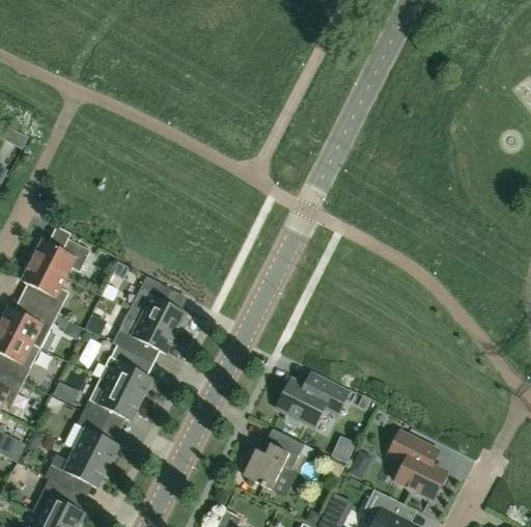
[(0,135),(22,146),(27,135),(5,123),(0,134),(0,135)]
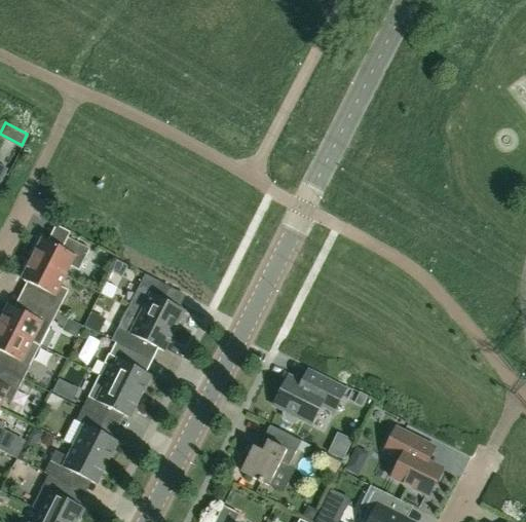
[(89,246),(68,234),(62,246),(43,235),(33,256),(65,272),(70,262),(79,267),(89,246)]
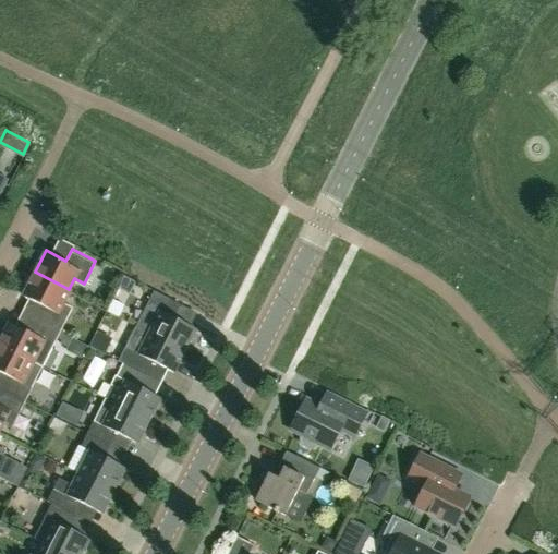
[(60,329),(72,305),(63,300),(69,289),(35,272),(24,293),(44,303),(37,317),(60,329)]
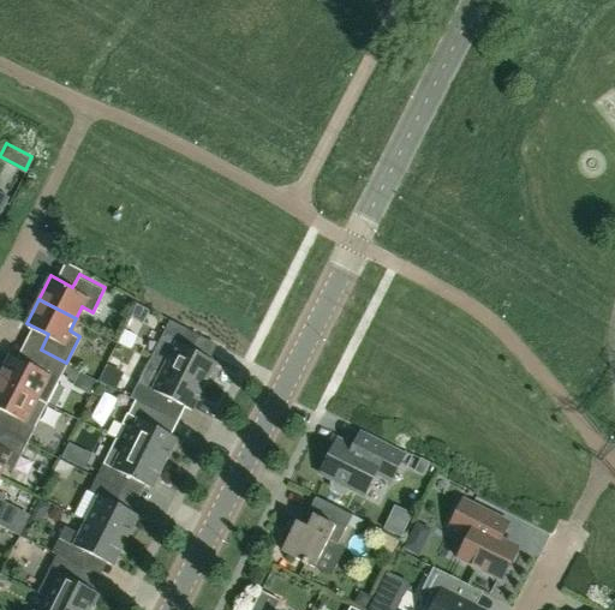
[(215,359),(192,348),(201,333),(169,317),(149,356),(165,364),(203,383),(215,359)]
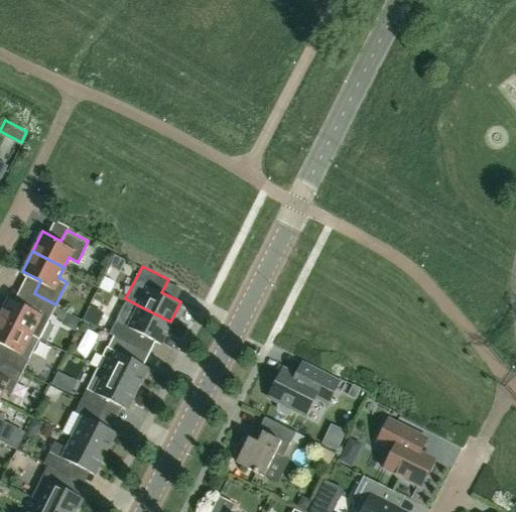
[(44,327),(55,304),(34,293),(28,305),(9,296),(0,313),(0,315),(30,332),(39,337),(44,327)]
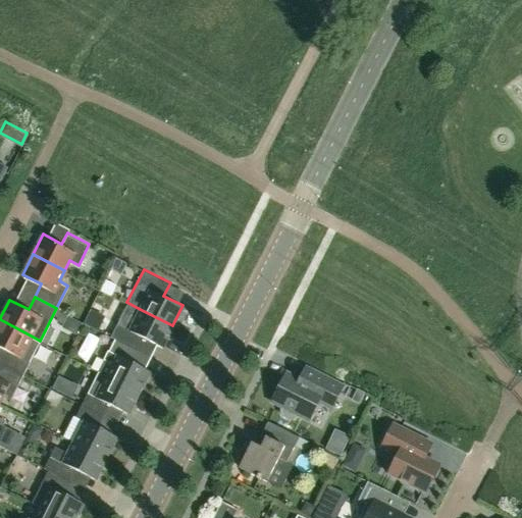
[(110,334),(115,337),(137,348),(143,335),(162,346),(172,325),(140,309),(126,302),(122,312),(110,334)]
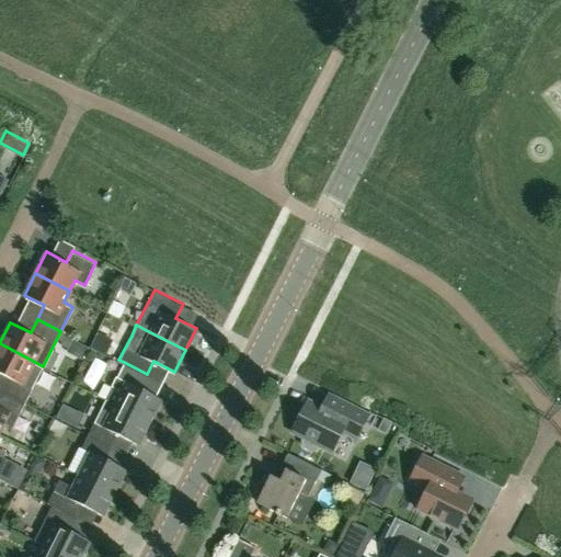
[(96,330),(89,345),(104,353),(112,338),(96,330)]
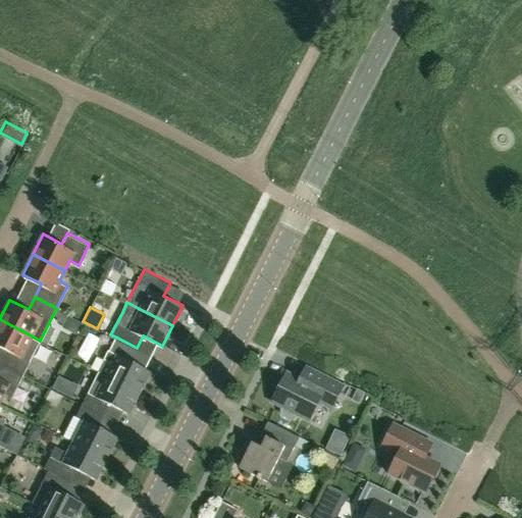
[(0,345),(7,350),(1,362),(22,373),(35,351),(40,341),(31,335),(0,319),(0,345)]
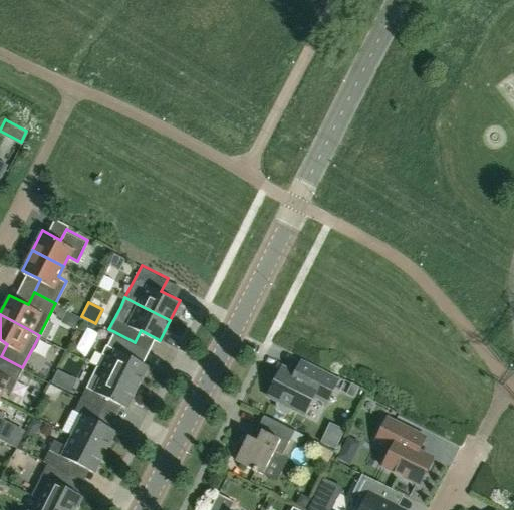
[(129,354),(135,342),(113,331),(107,343),(106,342),(101,352),(104,353),(98,364),(137,385),(148,363),(129,354)]
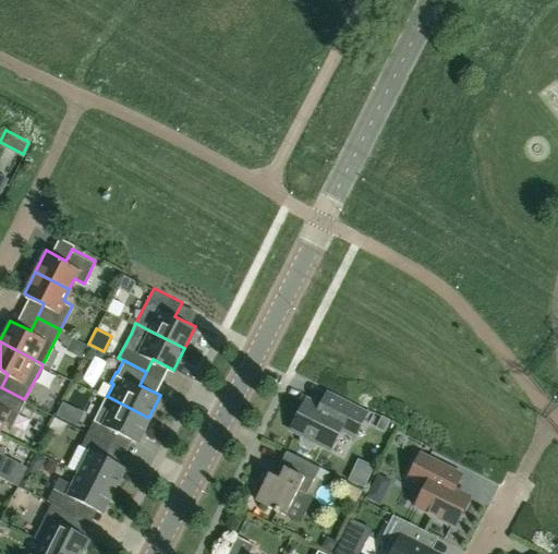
[(12,423),(24,399),(1,387),(0,389),(0,423),(2,419),(12,423)]
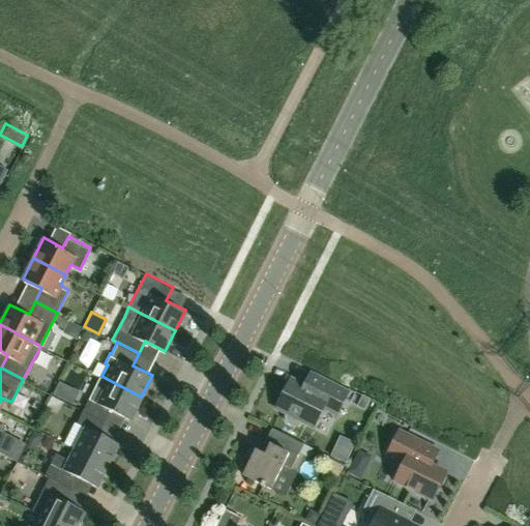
[(348,389),(316,374),(311,383),(306,384),(291,377),(276,405),(288,410),(286,414),(287,418),(294,422),(298,421),(300,417),(314,424),(319,413),(322,414),(326,413),(330,405),(337,409),(348,389)]
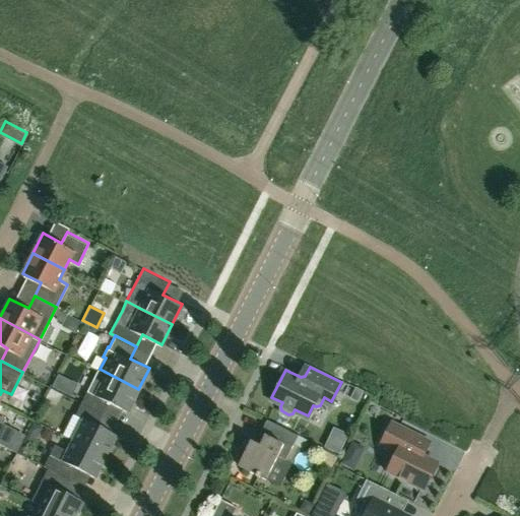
[(81,401),(103,412),(109,401),(128,410),(138,389),(100,369),(100,370),(98,369),(87,389),(81,401)]
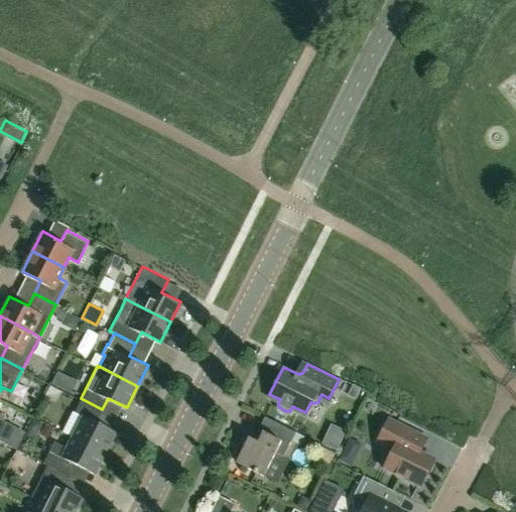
[(57,370),(51,381),(60,385),(67,375),(57,370)]
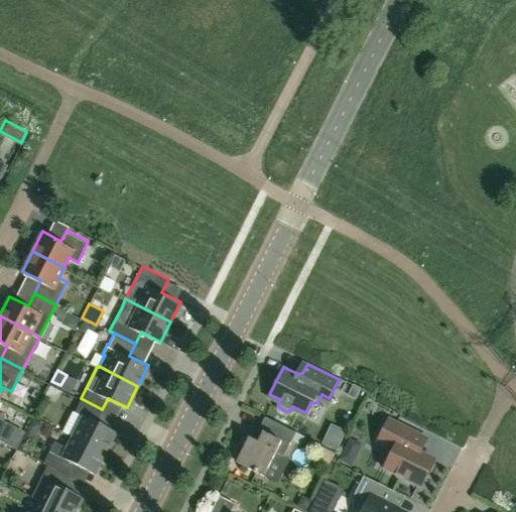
[(105,451),(115,429),(97,420),(102,409),(81,398),(75,409),(84,414),(73,434),(105,451)]
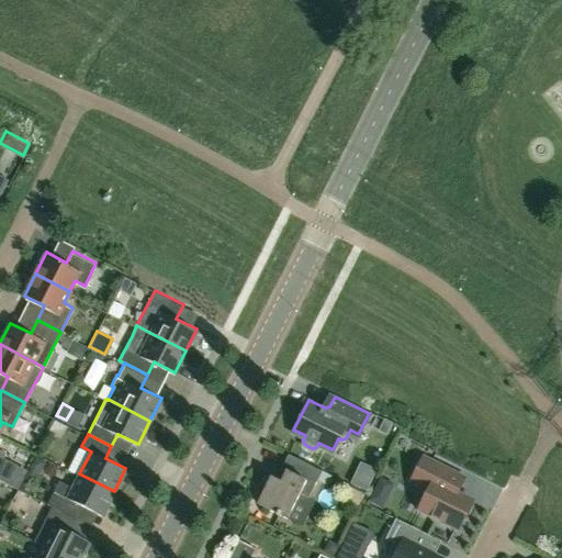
[(0,478),(8,482),(18,462),(3,456),(6,450),(0,447),(0,478)]
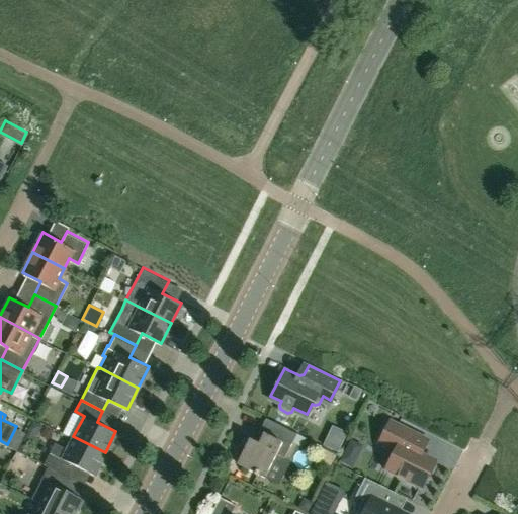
[(301,445),(306,436),(296,432),(266,416),(254,439),(249,437),(237,461),(264,476),(276,452),(284,456),(292,440),(301,445)]
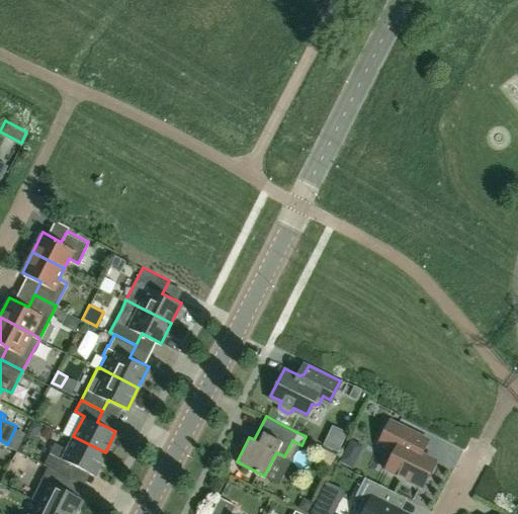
[(429,437),(419,432),(391,418),(378,441),(395,449),(385,467),(422,486),(435,458),(422,451),(429,437)]
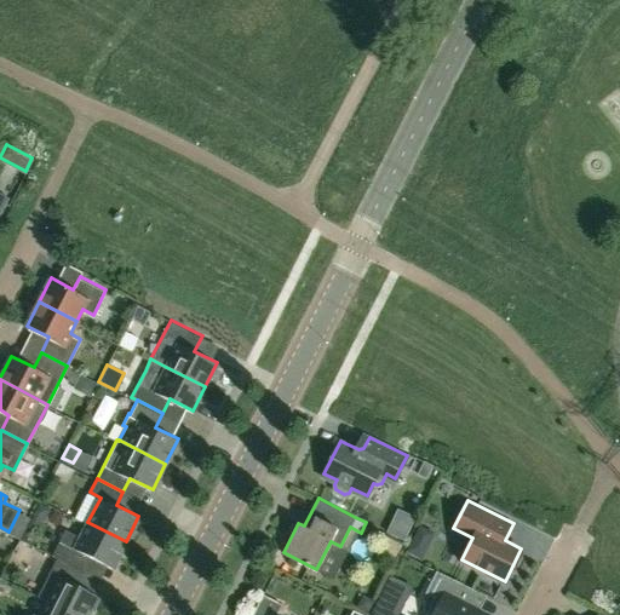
[(39,501),(34,512),(45,518),(50,506),(39,501)]
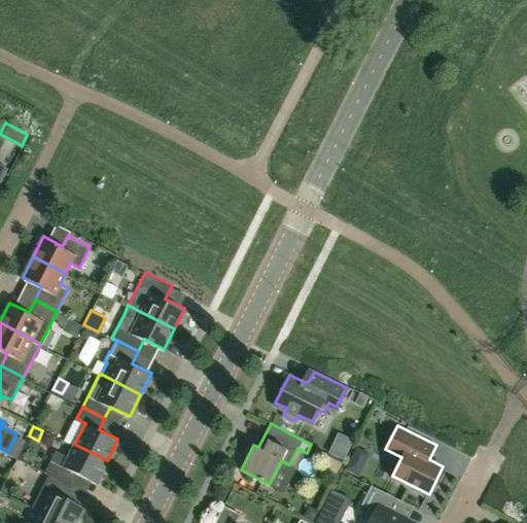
[(107,460),(74,444),(69,455),(56,449),(44,471),(58,478),(71,484),(77,473),(96,482),(107,460)]
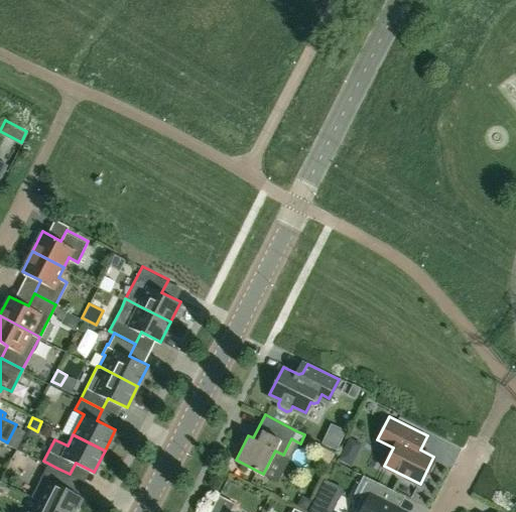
[(355,451),(343,444),(338,455),(350,462),(355,451)]
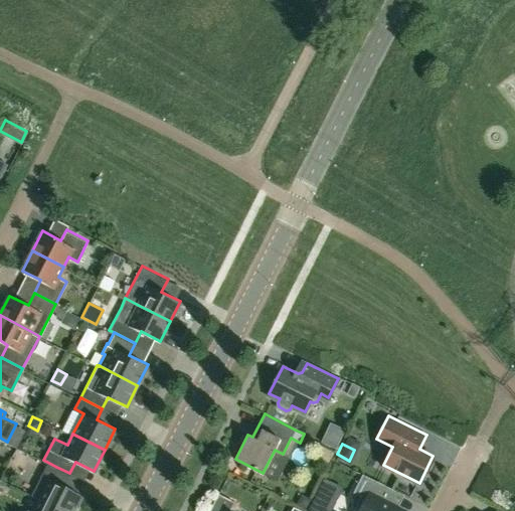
[(63,485),(69,473),(56,467),(47,462),(31,494),(40,499),(64,510),(73,510),(81,495),(63,485)]
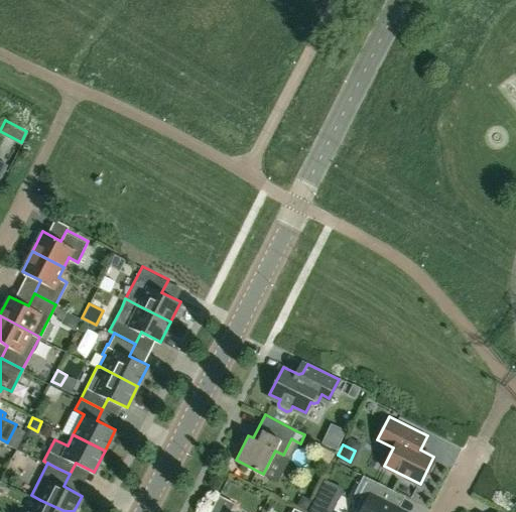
[(405,511),(406,510),(391,503),(389,499),(394,489),(363,474),(354,492),(361,496),(358,504),(359,507),(362,509),(360,511),(405,511)]
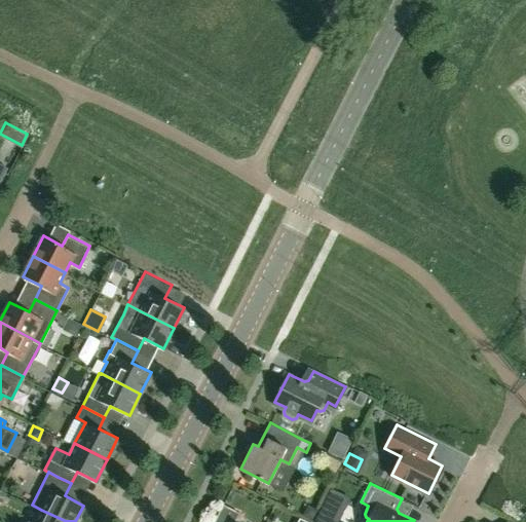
[(302,512),(312,517),(317,507),(307,501),(302,512)]
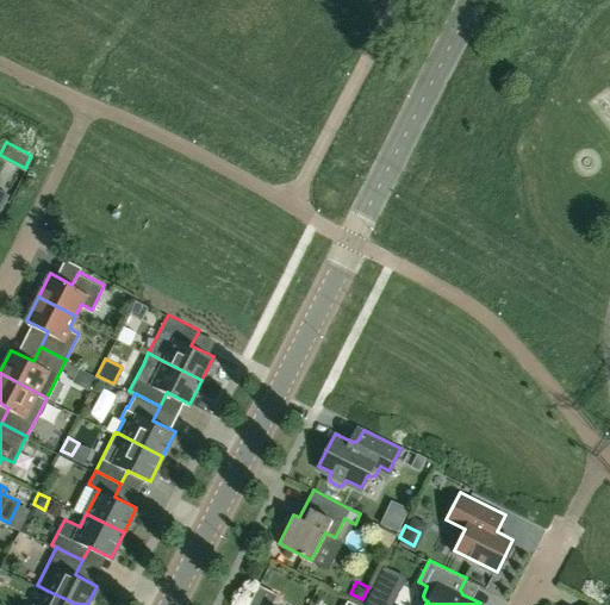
[(271,604),(277,593),(259,584),(247,604),(271,604)]
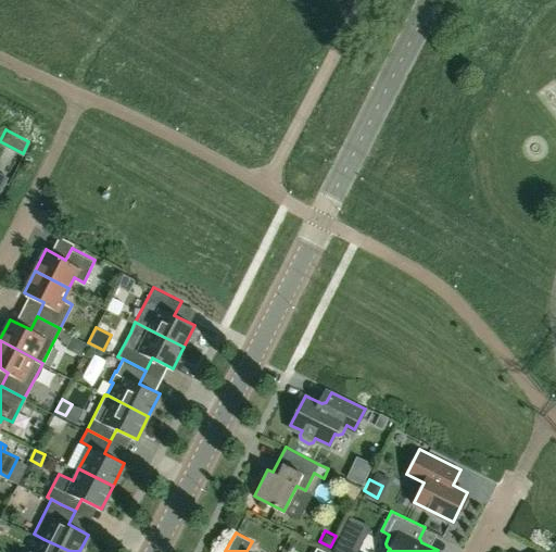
[(70,551),(43,539),(37,550),(34,549),(24,551),(23,551),(70,551)]
